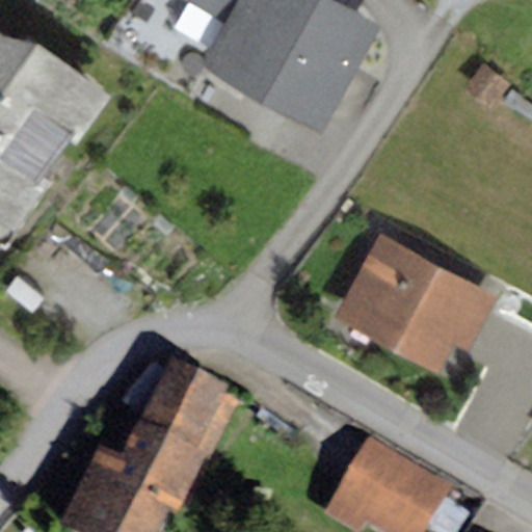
[(178,0),(221,24),(197,64),(318,133),(380,25),(336,0),(178,0)]
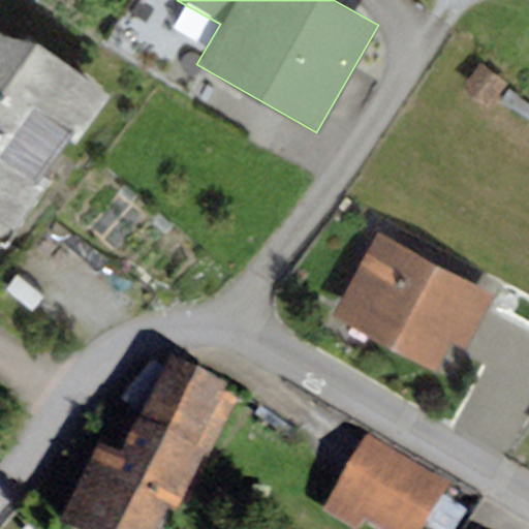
[(4,35),(0,32),(0,247),(47,182),(40,177),(68,137),(76,143),(110,95),(34,41),(4,35)]
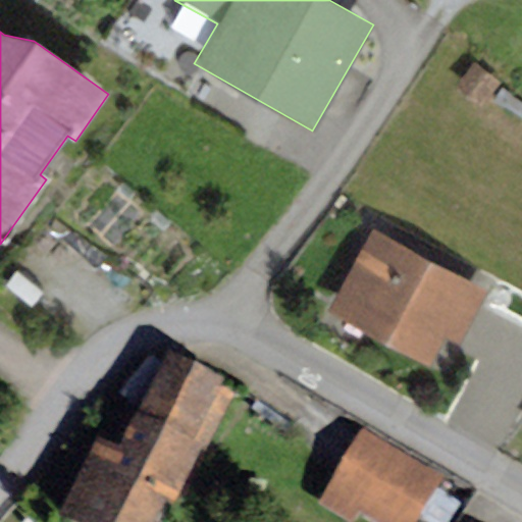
[(499,83),(471,62),(452,88),(479,109),(499,83)]
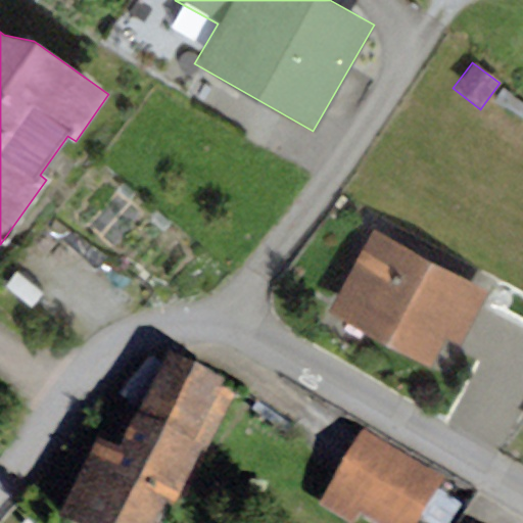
[(489,292),(372,229),(327,311),(428,367),(443,338),(460,346),(489,292)]
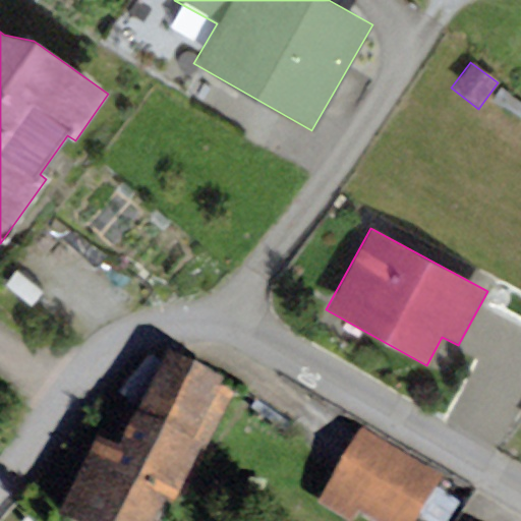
[(223,389),(164,359),(135,417),(126,413),(107,452),(97,447),(59,520),(157,520),(161,513),(172,518),(201,457),(191,452),(221,392),(223,389)]
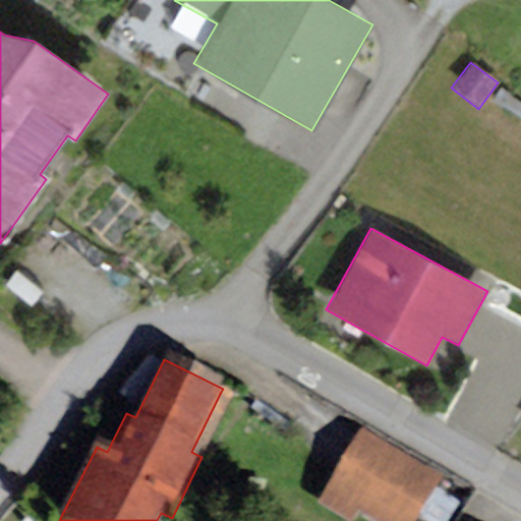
[(232,397),(221,392),(191,452),(201,457),(232,397)]
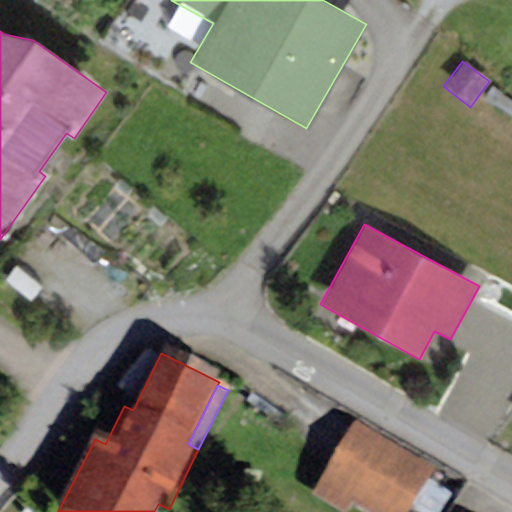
[(413,511),(435,474),(355,428),(312,501),(331,511),(349,511),(350,511),(351,511),(413,511)]
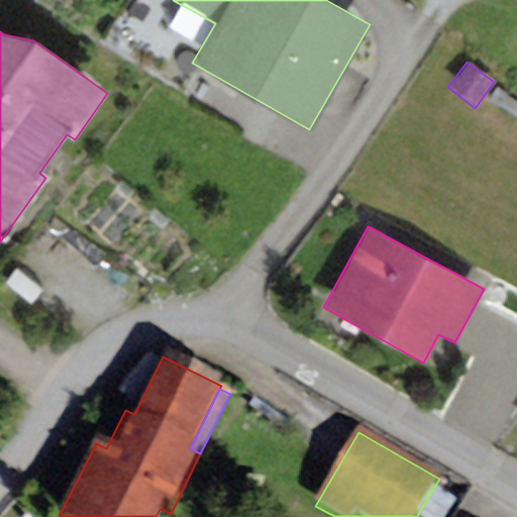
All buildings are outlined.
